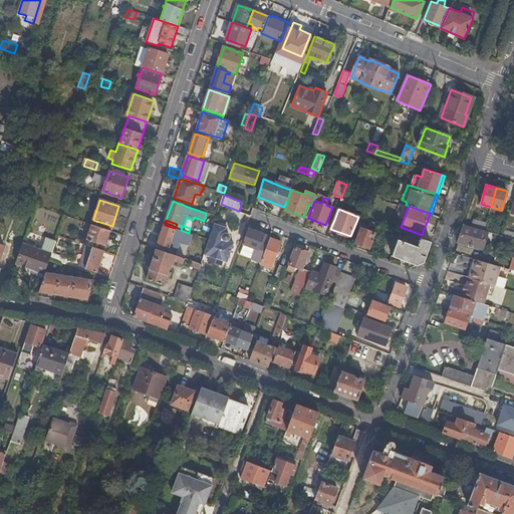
[(476,220),(474,227),(485,230),(487,223),(476,220)]
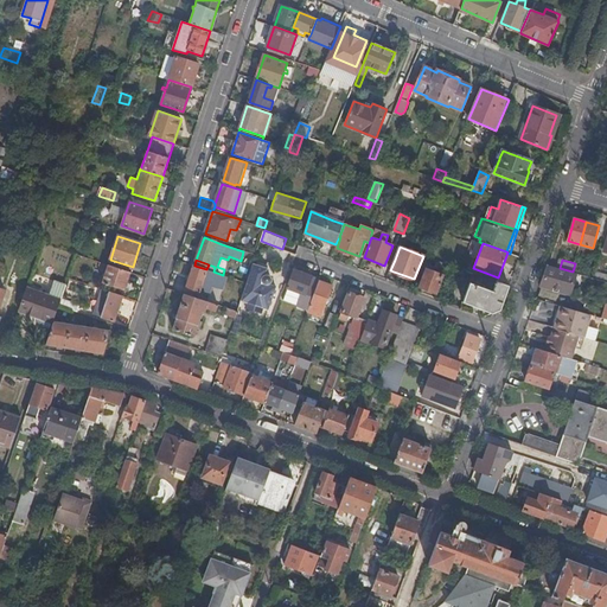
[(268,269),(254,263),(248,282),(242,300),(248,302),(247,308),(261,313),(263,308),(268,310),(276,288),(270,286),(272,285),(272,282),(270,280),(270,278),(268,276),(267,275),(266,275),(268,269)]
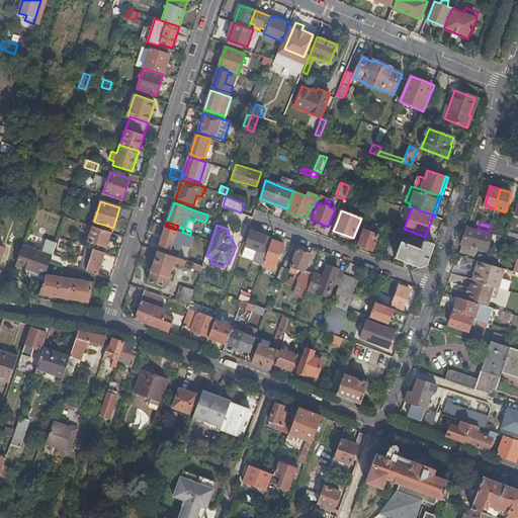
[(106,248),(111,233),(92,227),(87,241),(106,248)]
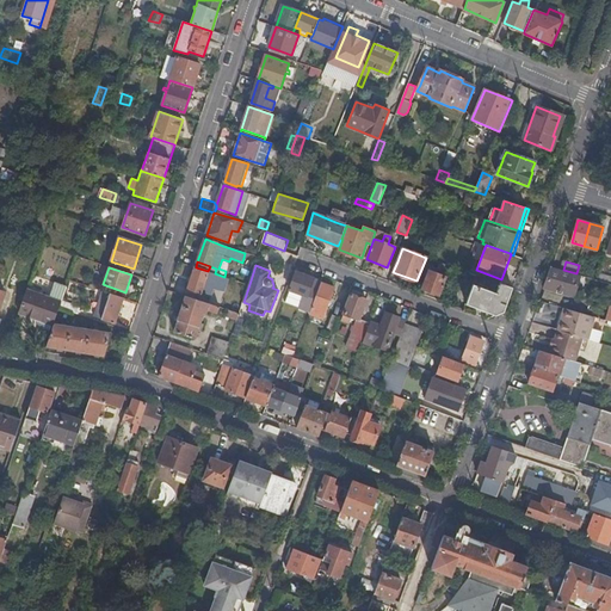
[(208,271),(196,267),(189,290),(208,297),(215,273),(208,271)]
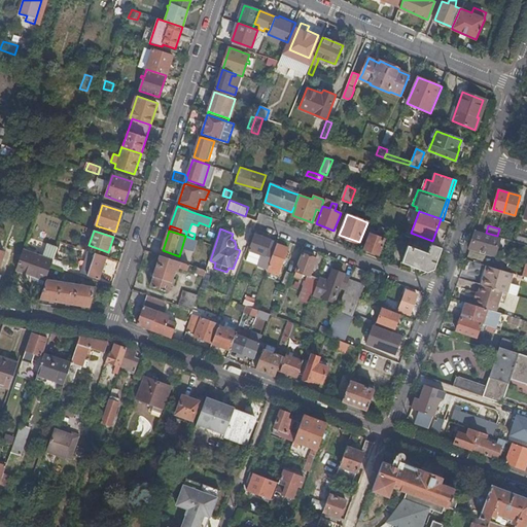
[(486,233),(476,231),(469,248),(495,255),(499,240),(502,240),(503,238),(497,236),(486,233)]
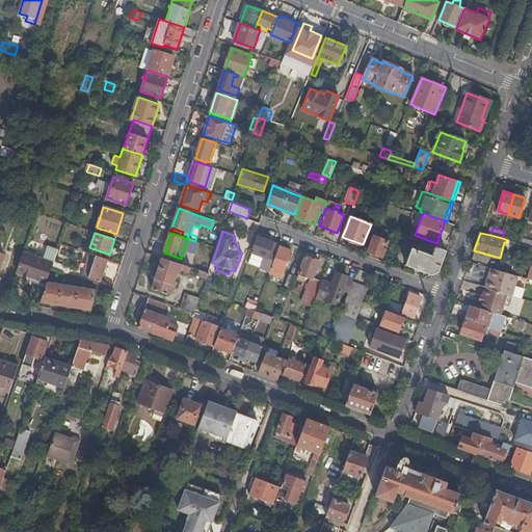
[(270,270),(275,259),(268,257),(270,251),(273,253),(274,250),(271,248),(273,242),(258,236),(253,251),(265,257),(262,267),(270,270)]
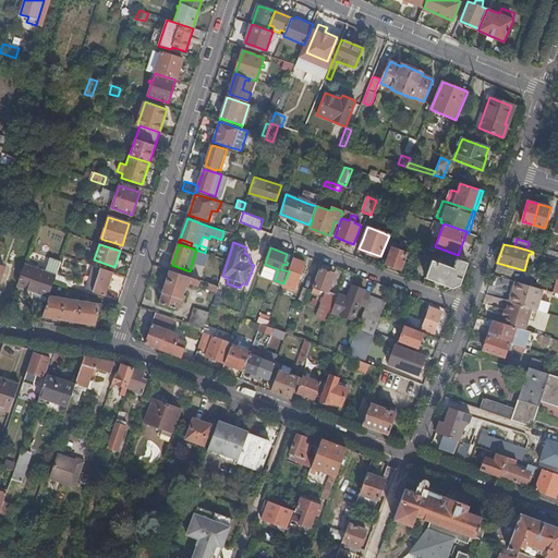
[(408,253),(392,247),(386,264),(401,269),(408,253)]
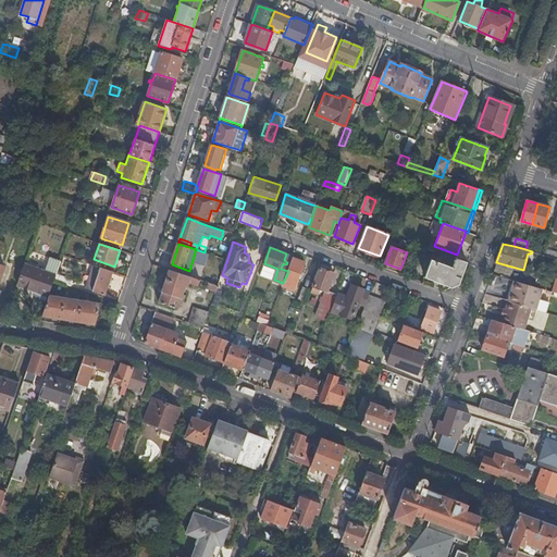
[(544,256),(556,259),(556,251),(546,249),(544,256)]
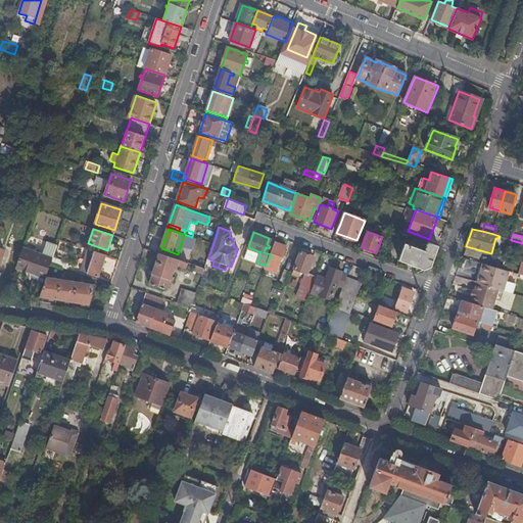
[(43,255),(22,248),(16,267),(31,272),(46,277),(51,264),(57,246),(47,242),(43,255)]
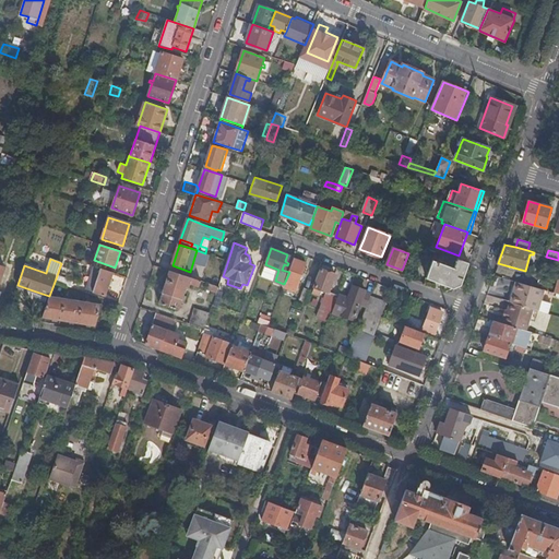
[(307,263),(294,259),(289,272),(284,284),(284,286),(296,290),(307,263)]
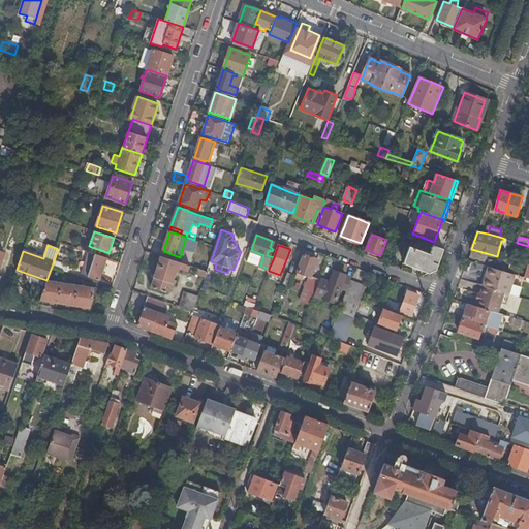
[(436,270),(443,249),(433,245),(430,253),(410,246),(404,262),(407,265),(430,273),(436,270)]
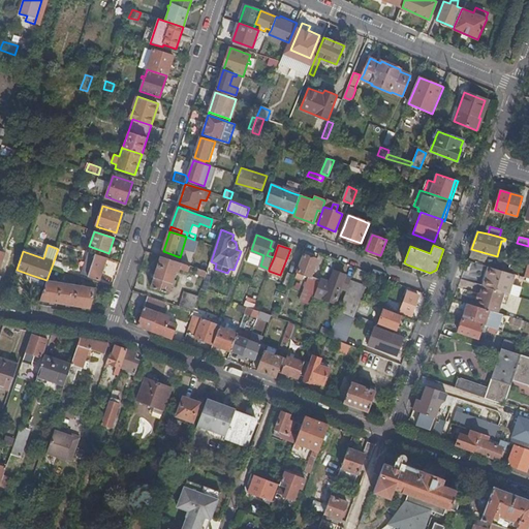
[(85,270),(86,271),(89,272),(95,254),(87,251),(84,261),(87,262),(85,270)]
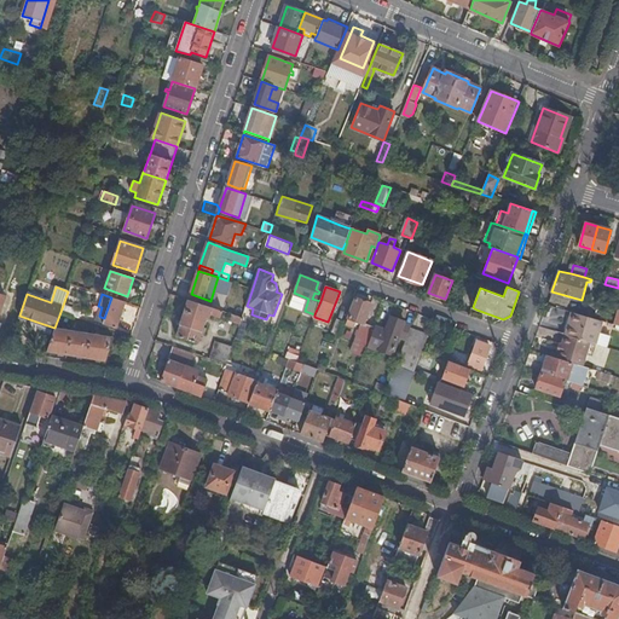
[(116,328),(125,302),(111,298),(104,318),(100,317),(100,320),(103,322),(103,323),(116,328)]
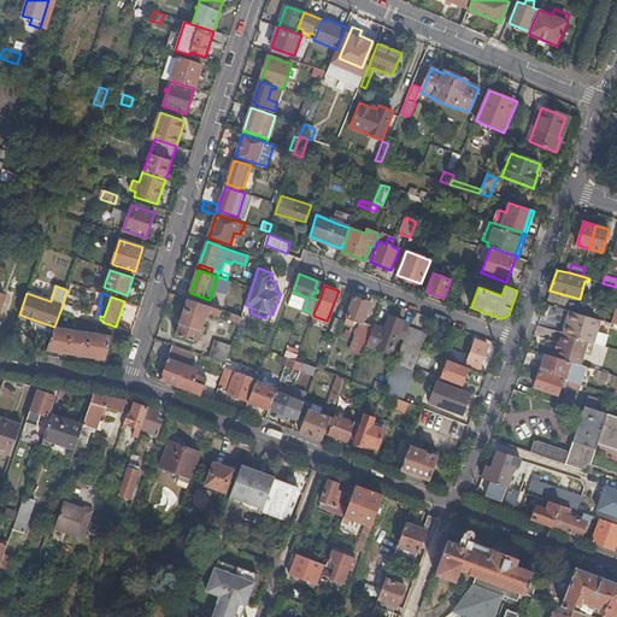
[(363,357),(374,328),(363,324),(371,303),(356,297),(345,324),(356,328),(358,322),(360,323),(350,352),(363,357)]
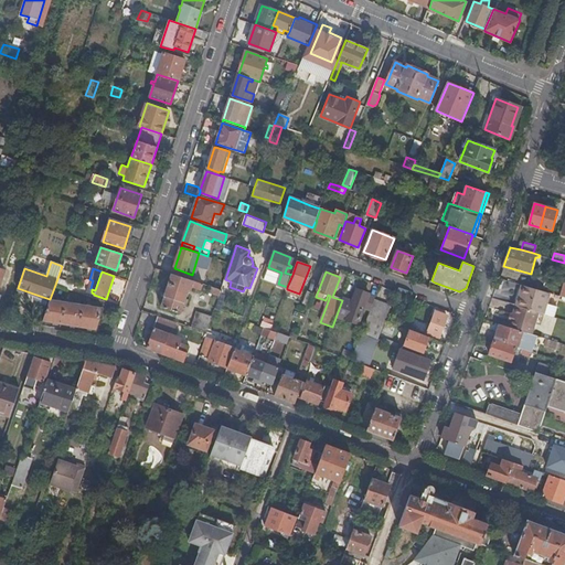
[(193,280),(172,274),(161,307),(181,312),(189,290),(191,290),(192,286),(202,289),(204,285),(193,280)]
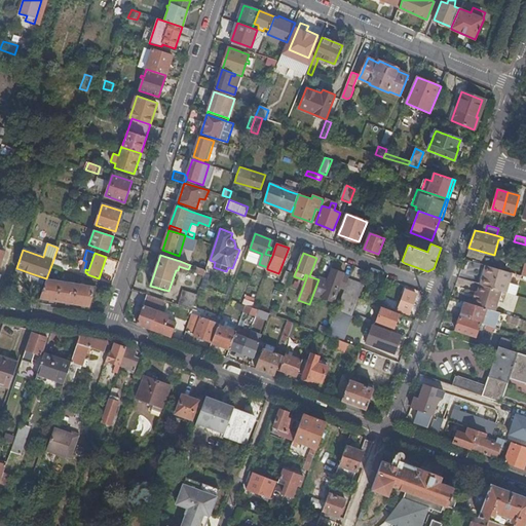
[(180,261),(190,265),(192,265),(194,259),(182,255),(180,261)]
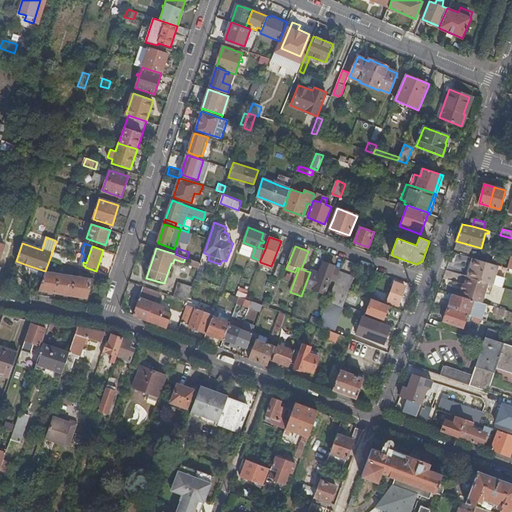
[(466,268),(468,258),(455,255),(452,265),(466,268)]
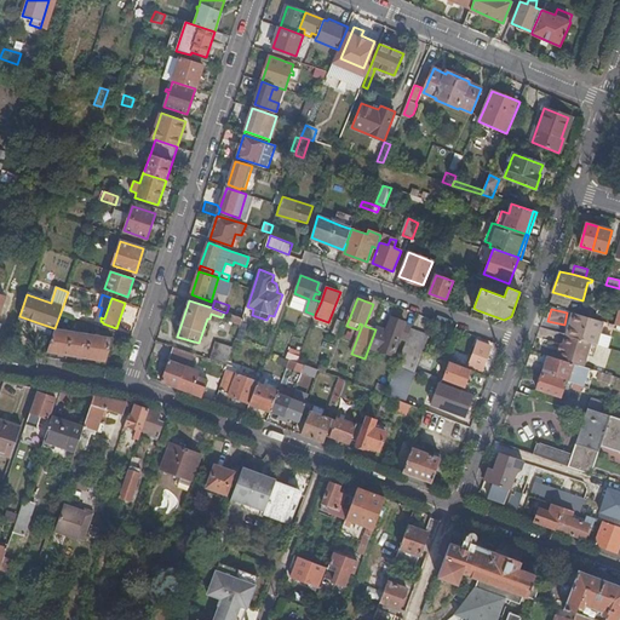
[(601,320),(572,313),(568,323),(569,323),(566,334),(591,343),(598,345),(606,348),(609,336),(597,332),(601,320)]
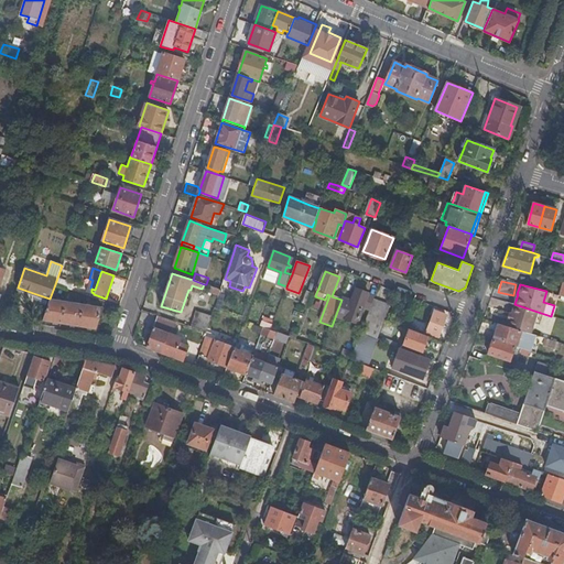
[(351,300),(343,296),(337,314),(358,322),(369,293),(356,288),(351,300)]
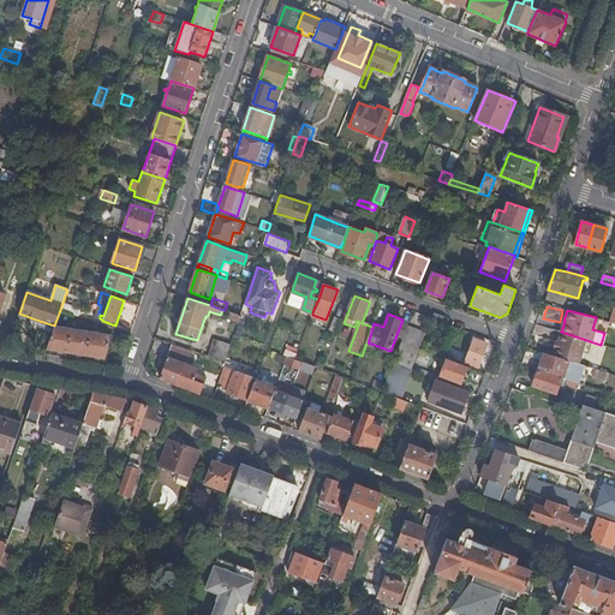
[(338,332),(342,318),(335,316),(330,329),(338,332)]
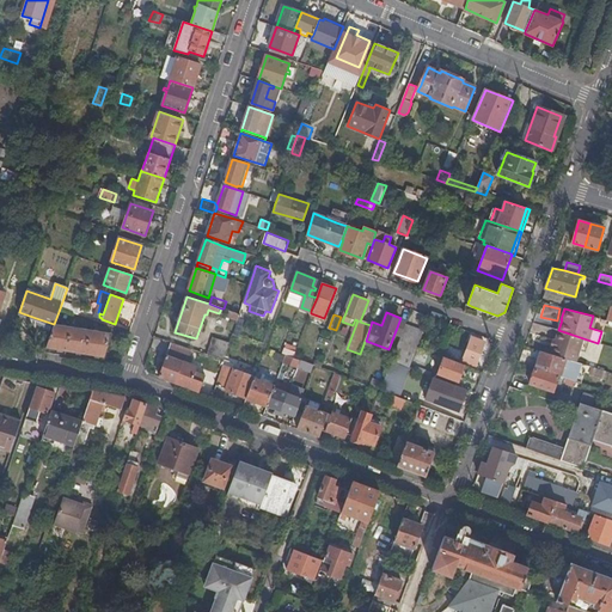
[(50,334),(54,324),(36,318),(43,330),(50,334)]
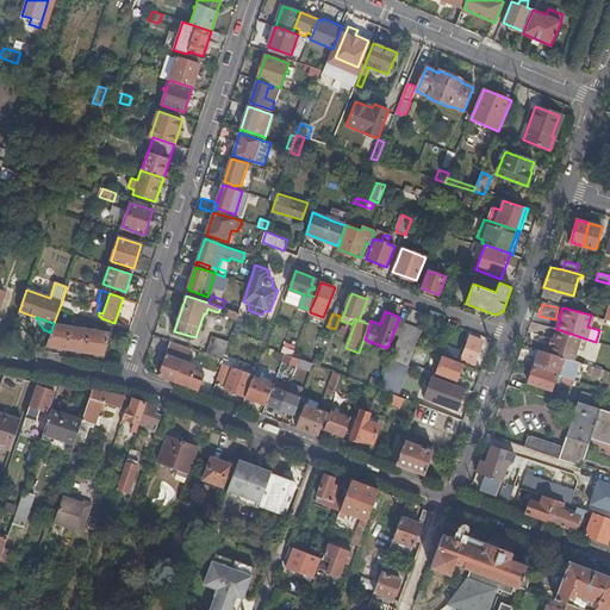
[(110,332),(113,325),(92,318),(89,329),(110,332)]
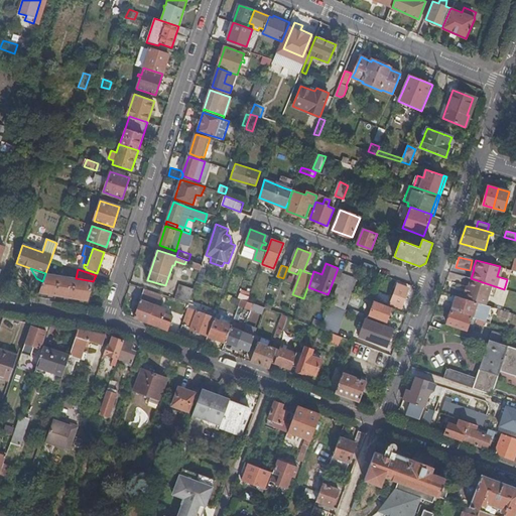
[(45,273),(42,281),(39,291),(55,294),(59,275),(45,273)]
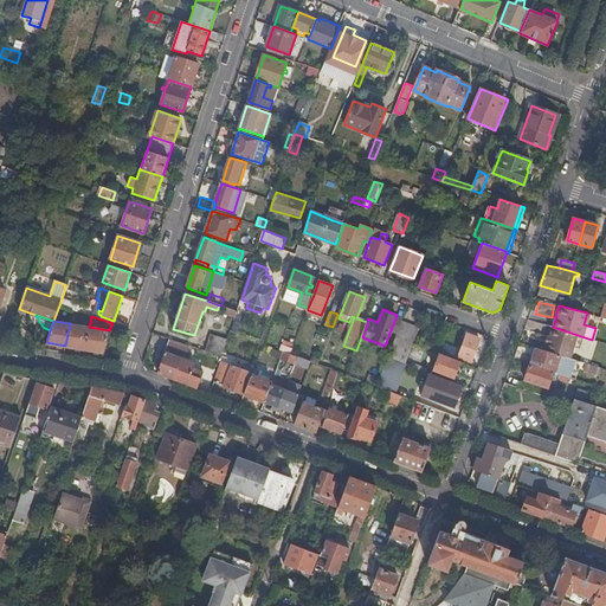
[(419,328),(401,321),(395,336),(413,343),(419,328)]
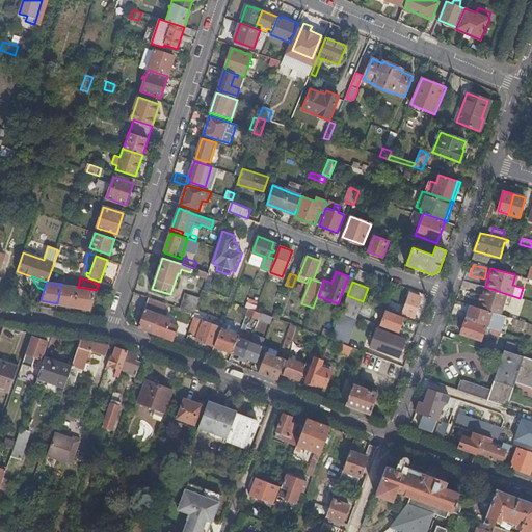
[(57,303),(74,306),(78,287),(61,284),(57,303)]
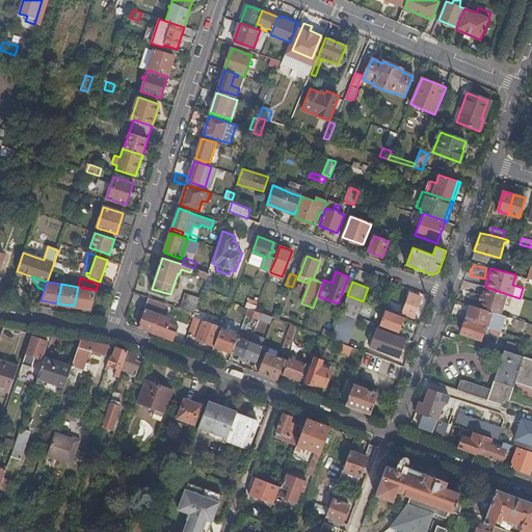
[(78,287),(74,306),(89,309),(96,290),(78,287)]
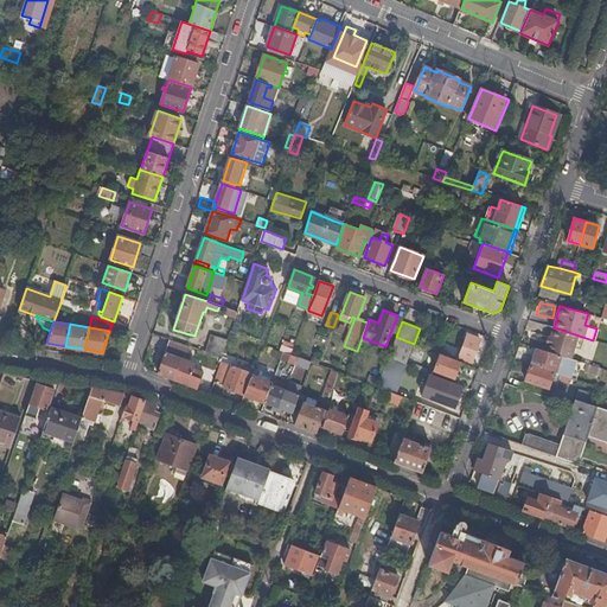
[(579,336),(554,327),(547,351),(572,358),(575,347),(579,336)]
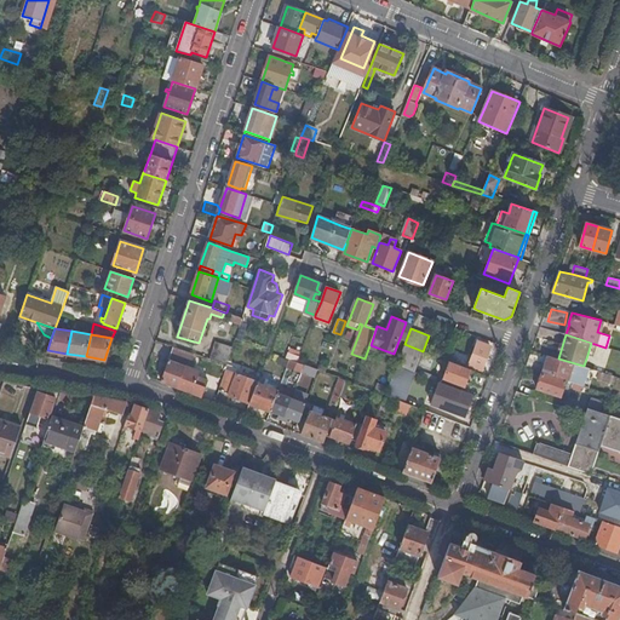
[(211,359),(229,365),(229,363),(234,346),(217,342),(211,359)]
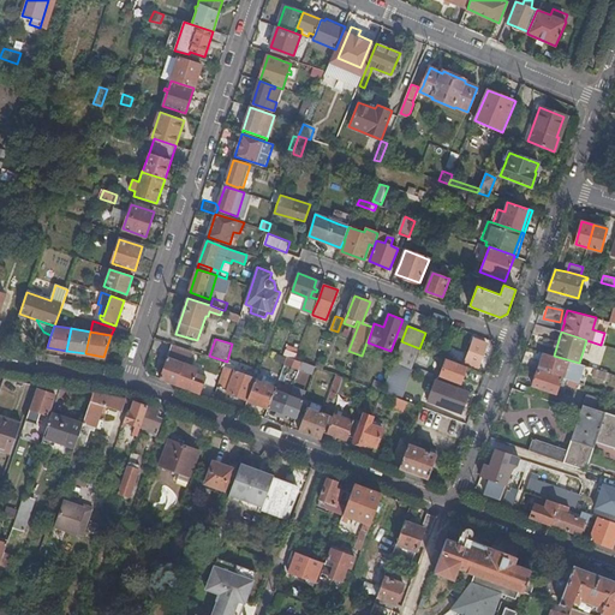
[(487,342),(475,339),(465,362),(478,366),(487,342)]
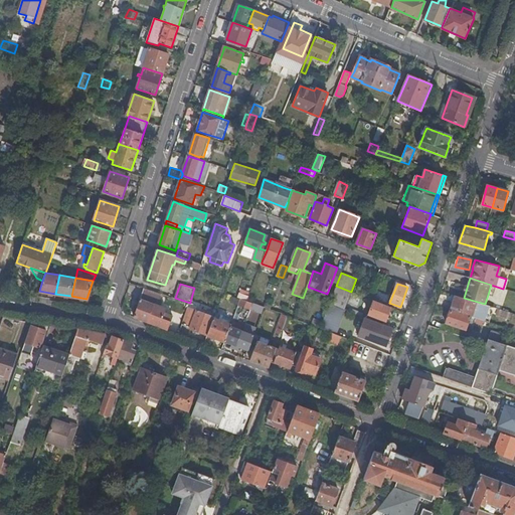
[(497,287),(491,285),(488,295),(494,296),(497,287)]
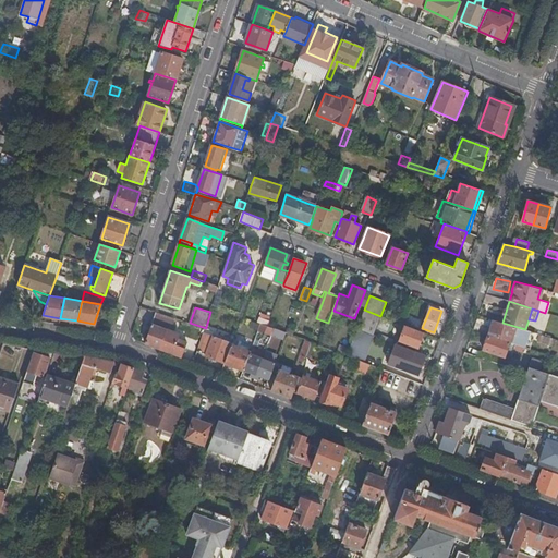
[(380,316),(364,310),(358,329),(373,335),(380,316)]
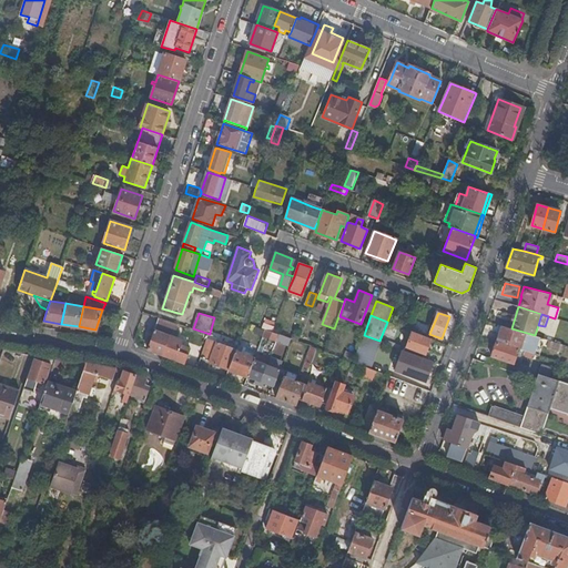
[(170,335),(175,337),(180,324),(160,317),(155,331),(170,335)]
